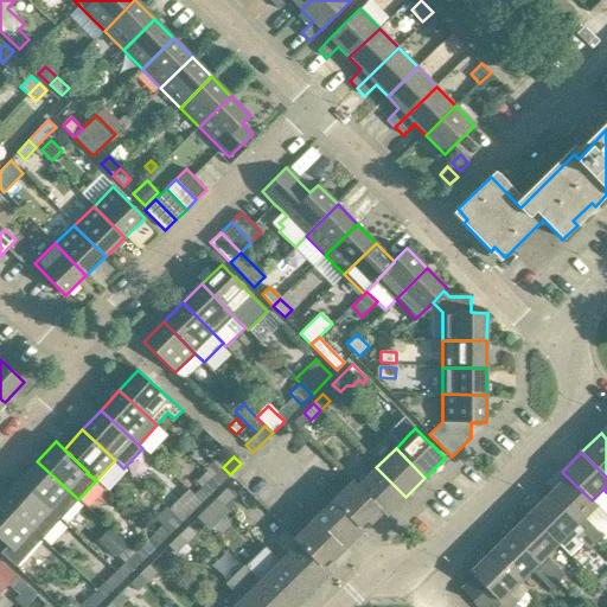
[(37,461),(19,481),(61,519),(78,499),(37,461)]
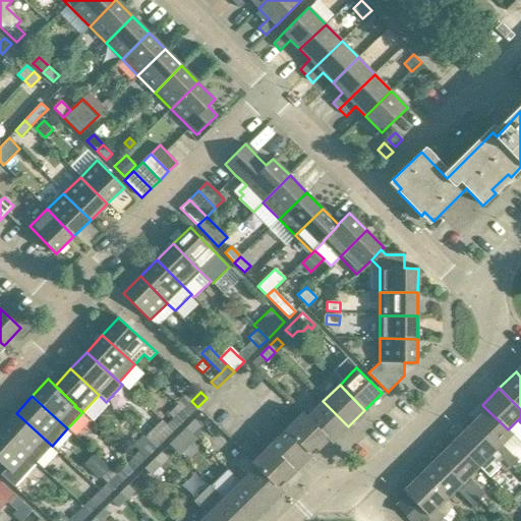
[(323,401),(306,416),(306,417),(329,440),(328,440),(332,443),(348,426),(323,401)]
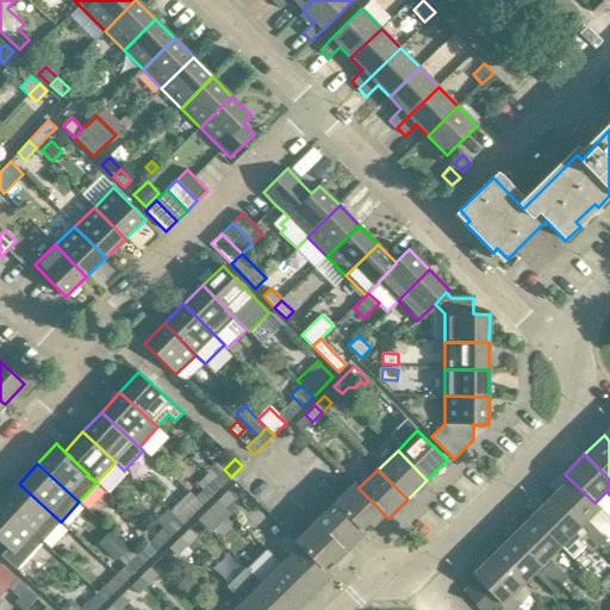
[(211,498),(222,486),(215,479),(209,474),(198,484),(211,498)]
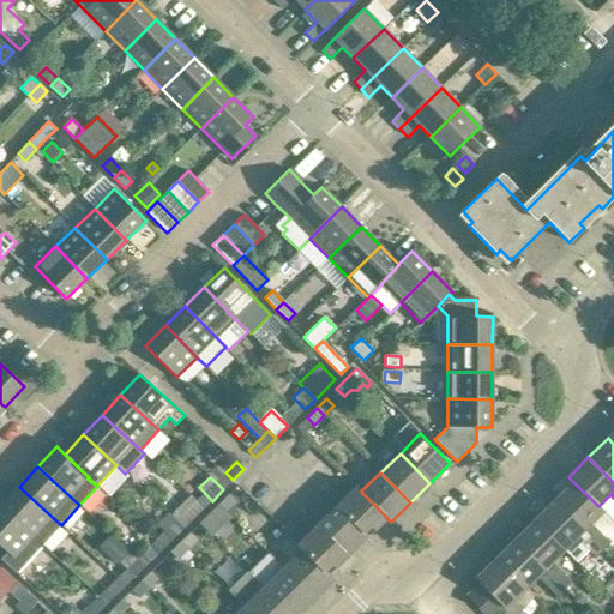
[(554,501),(584,531),(589,536),(603,551),(611,543),(596,529),(591,524),(605,511),(599,506),(573,482),(554,501)]
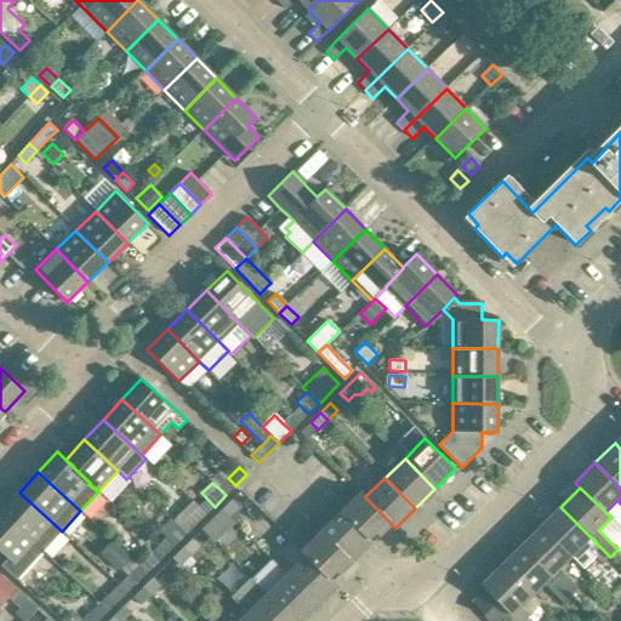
[(332,582),(334,581),(354,560),(362,553),(370,545),(391,524),(392,524),(365,497),(365,496),(362,491),(347,506),(334,493),(329,497),(326,500),(339,514),(331,522),(322,531),(308,545),(300,536),(301,535),(292,527),(286,531),(285,534),(294,542),(292,543),(306,557),(306,556),(332,582)]
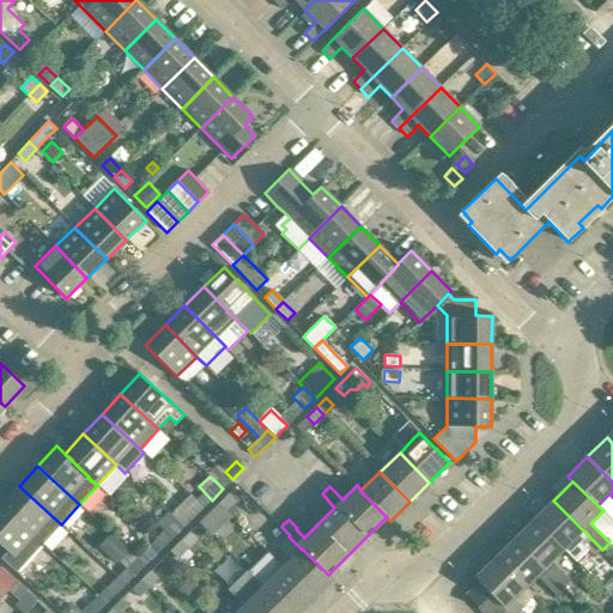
[(19,486),(0,507),(42,545),(61,525),(19,486)]
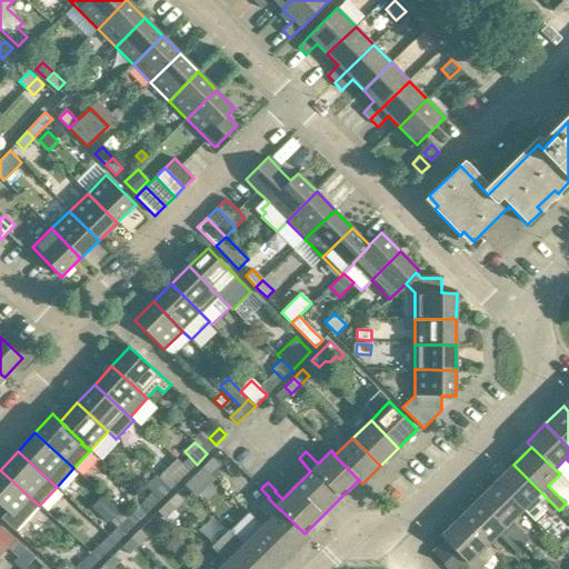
[(211,459),(202,467),(210,475),(219,466),(211,459)]
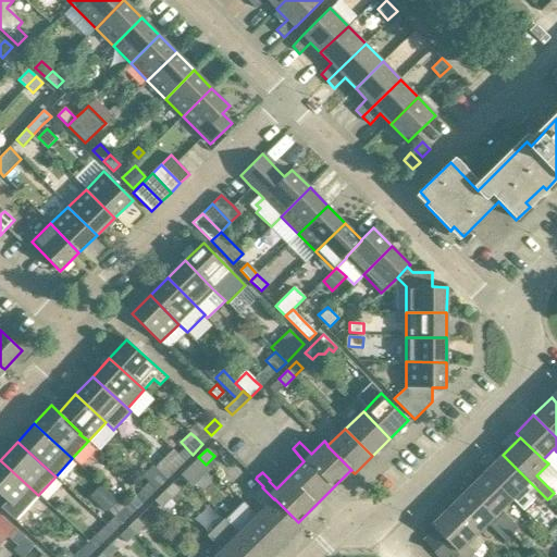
[(168,479),(185,461),(173,450),(156,468),(161,472),(168,479)]
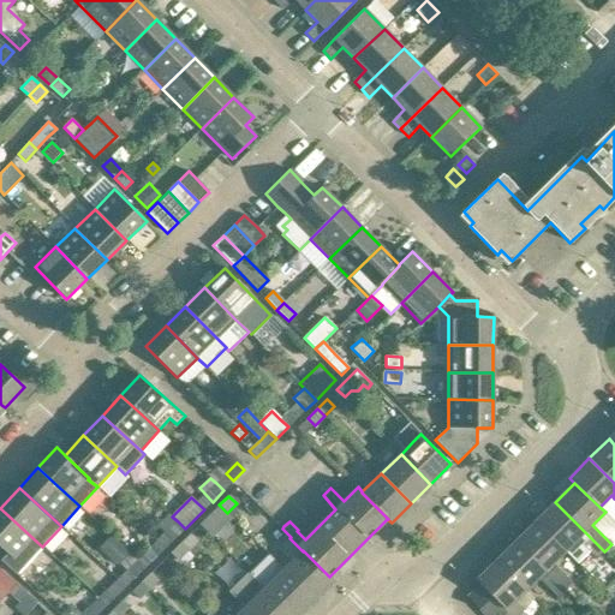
[(536,521),(566,551),(577,562),(589,551),(596,559),(604,551),(590,537),(585,532),(555,502),(536,521)]
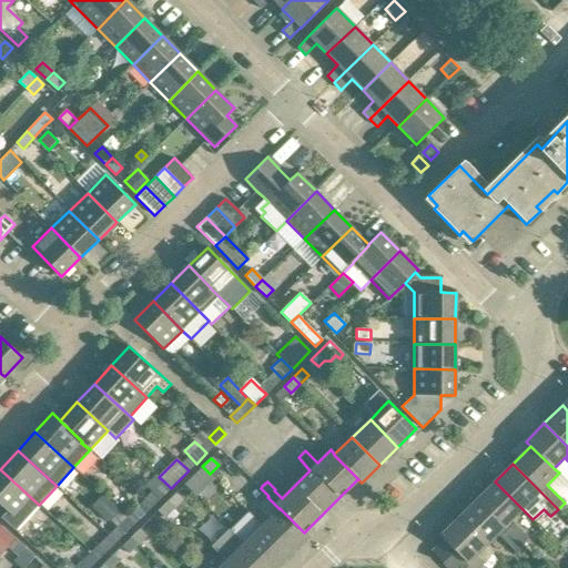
[(212,477),(210,474),(202,466),(185,484),(195,494),(212,477)]
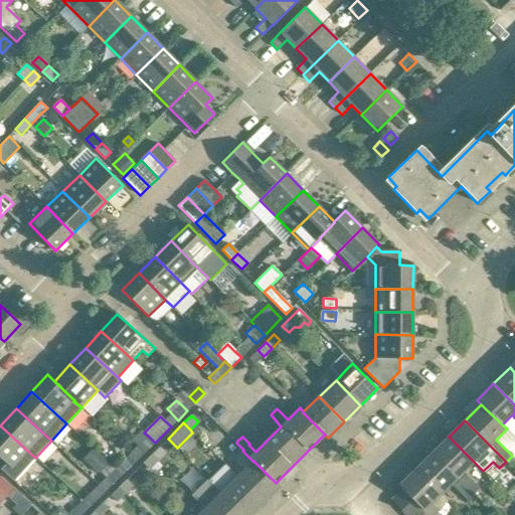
[(0,425),(0,457),(6,463),(1,469),(14,482),(35,458),(0,425)]
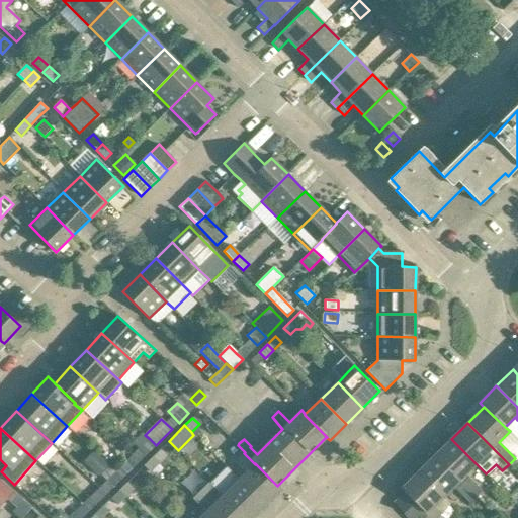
[(150,439),(140,448),(146,454),(156,445),(150,439)]
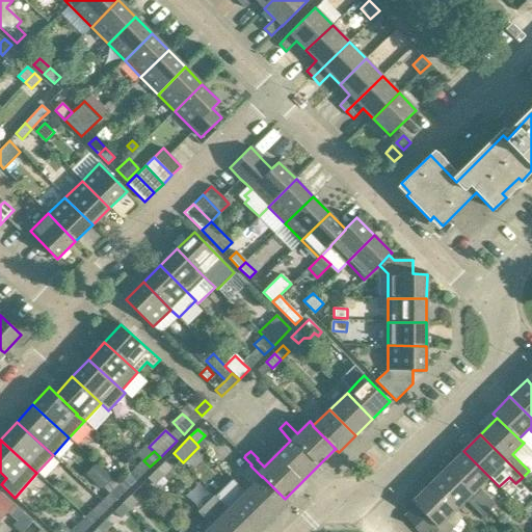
[(476,498),(488,510),(495,504),(478,487),(489,477),(463,451),(447,468),(472,494),(476,498)]
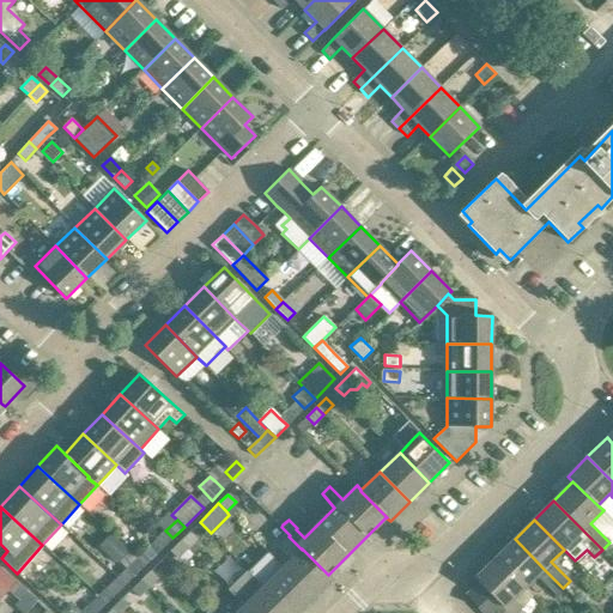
[(180,541),(187,548),(196,539),(189,532),(180,541)]
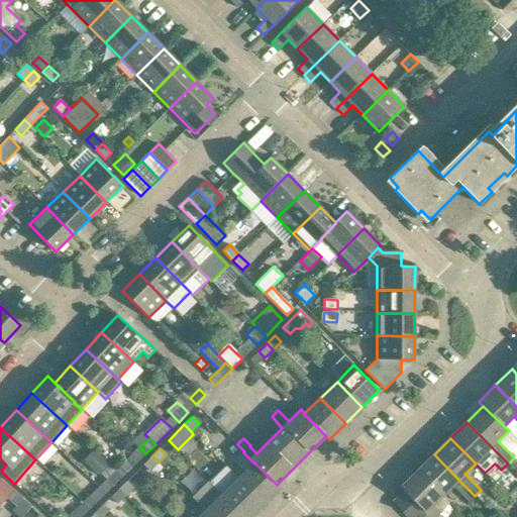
[(442,496),(452,486),(469,502),(475,496),(462,484),(458,480),(434,454),(417,471),(442,496)]
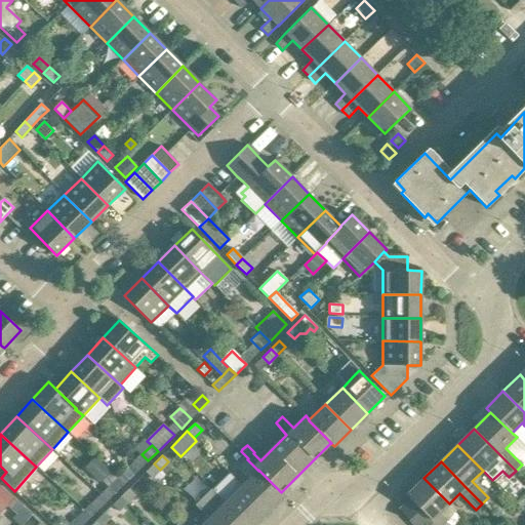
[(154,463),(146,472),(152,478),(160,470),(154,463)]
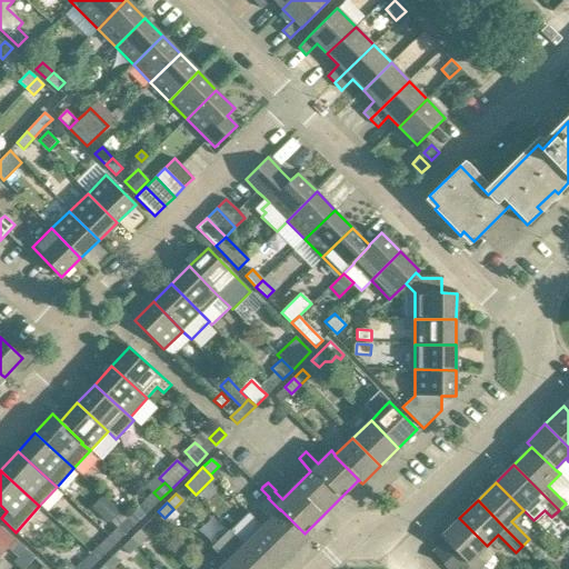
[(128,518),(135,525),(146,515),(139,508),(128,518)]
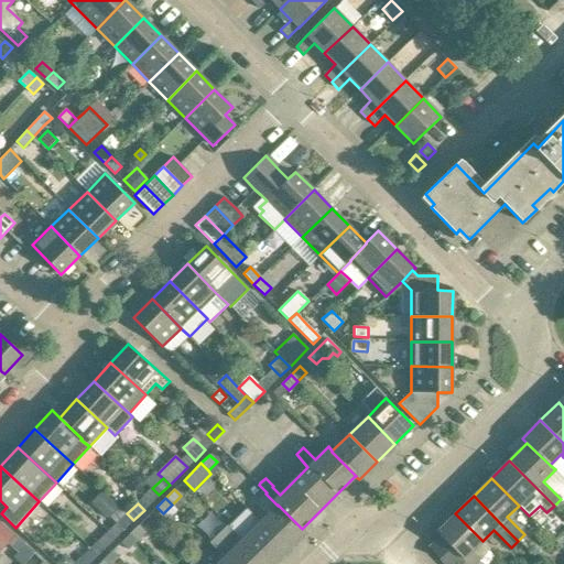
[(306,531),(303,528),(302,529),(278,505),(278,506),(260,522),(288,550),(306,531)]
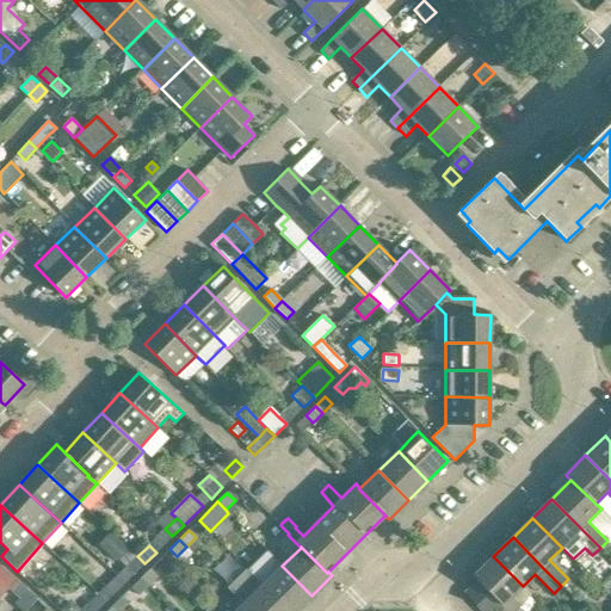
[(267,551),(248,571),(288,610),(295,610),(312,596),(282,566),(267,551)]
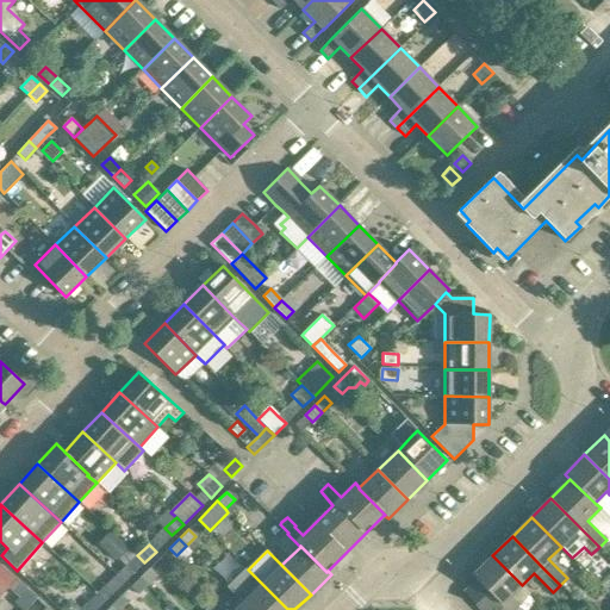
[(144,562),(137,555),(126,566),(134,573),(144,562)]
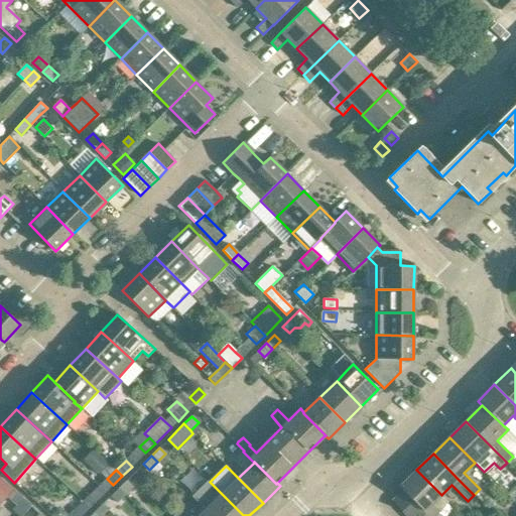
[(432,504),(441,495),(416,470),(399,486),(403,490),(392,501),(406,515),(432,515),(438,510),(432,504)]
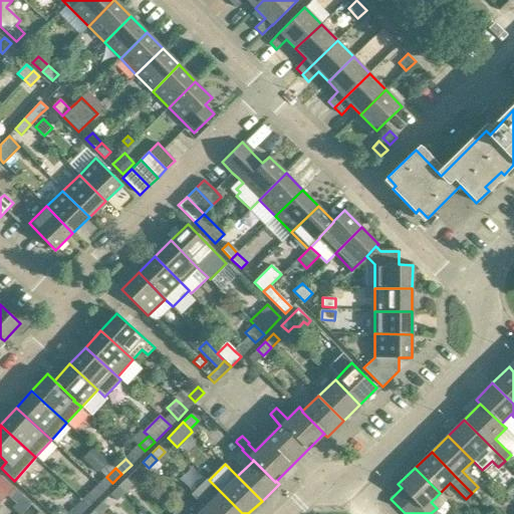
[(0,475),(0,503),(8,495),(14,488),(0,475)]
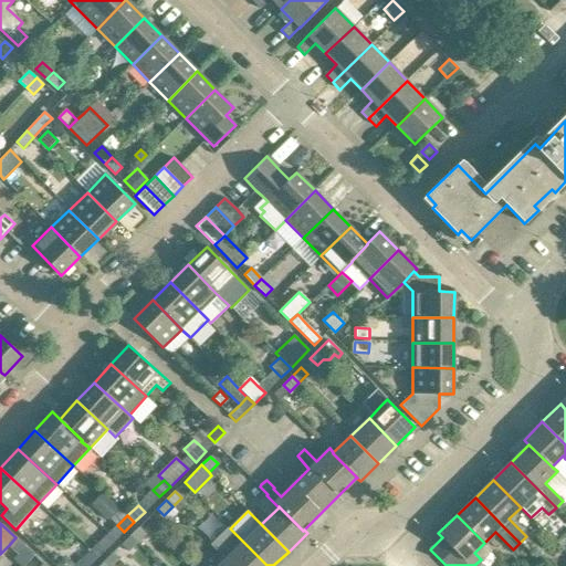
[(130,535),(137,543),(146,534),(139,526),(130,535)]
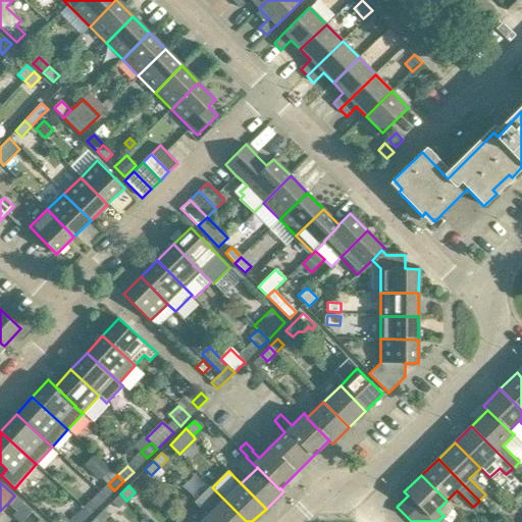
[(211,486),(194,503),(207,516),(213,521),(246,521),(212,487),(211,486)]
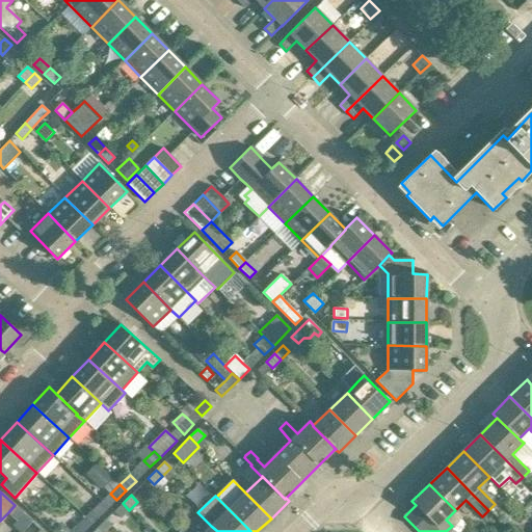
[(129,510),(123,503),(114,511),(131,529),(139,521),(129,510)]
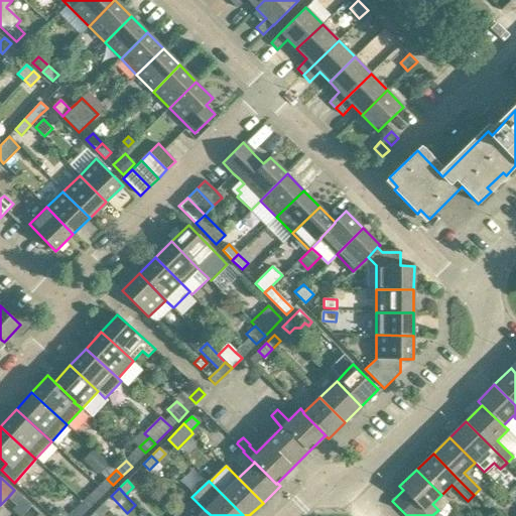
[(22,498),(14,490),(8,497),(16,505),(22,498)]
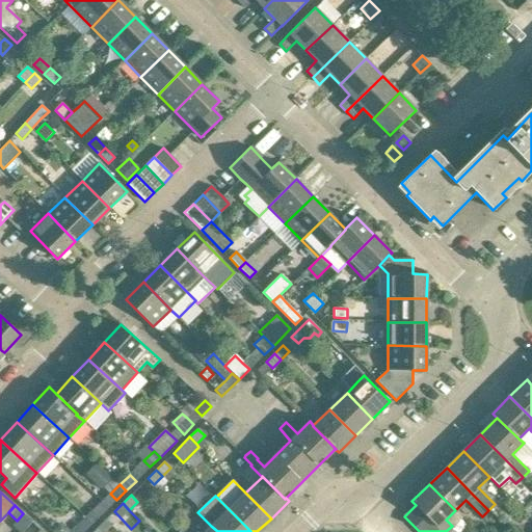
[(86,517),(92,524),(102,514),(96,508),(86,517)]
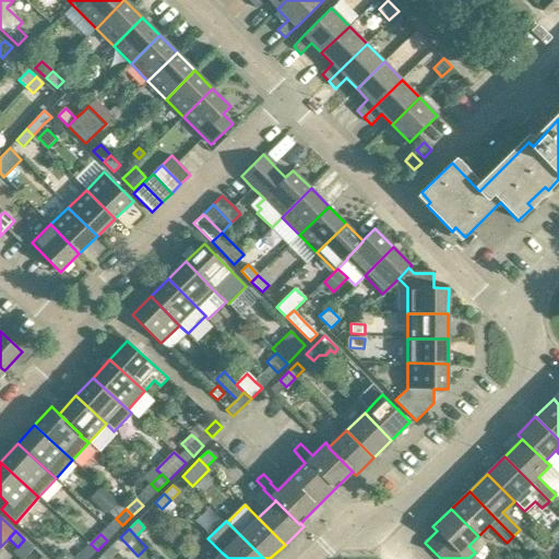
[(87,558),(97,550),(91,544),(80,554),(84,558),(87,558)]
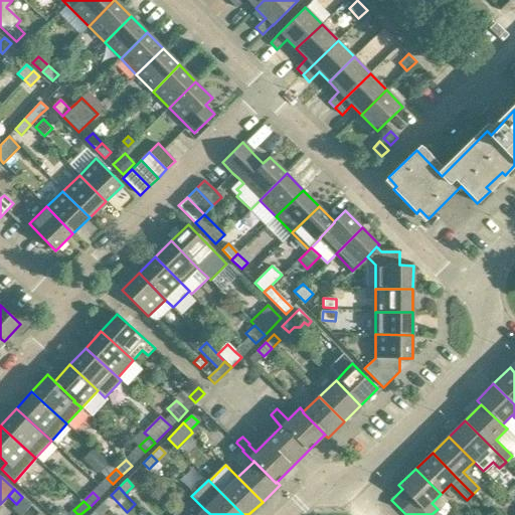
[(50,514),(63,514),(66,512),(57,504),(49,513),(50,514)]
